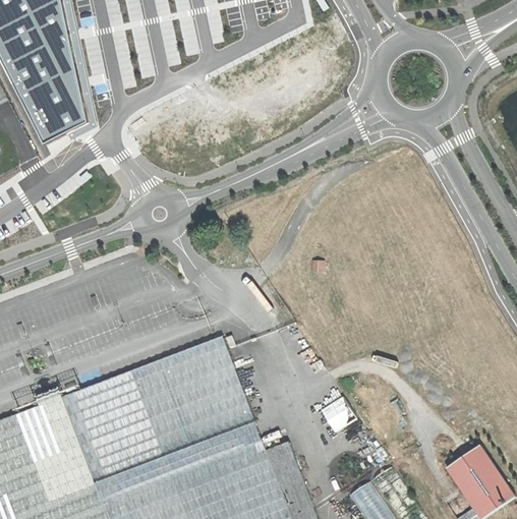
[(0,58),(40,137),(84,115),(66,33),(59,0),(0,0),(0,58)]
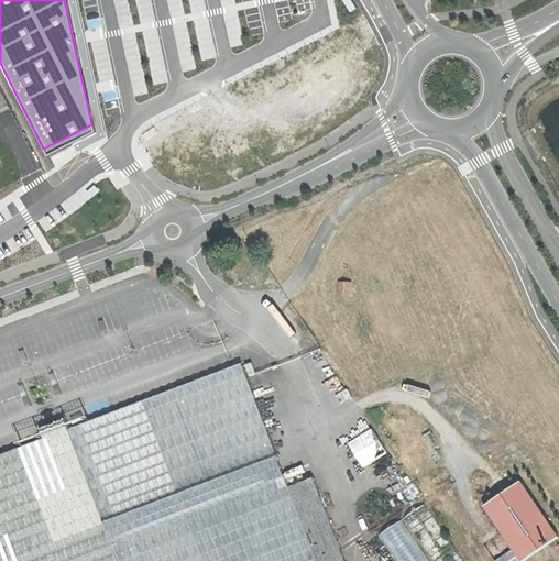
[(250,374),(256,372),(252,361),(245,363),(250,374)]
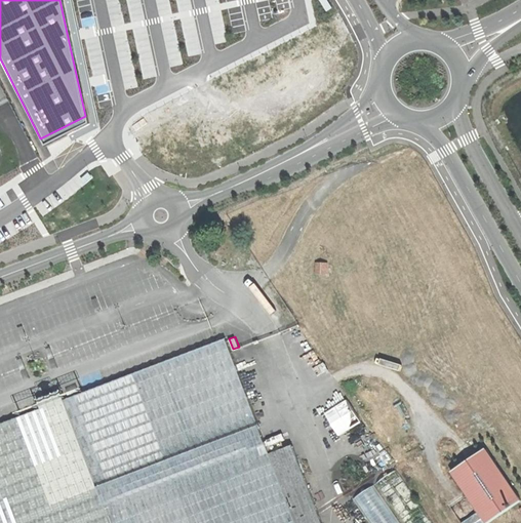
[(0,522),(322,522),(293,446),(270,455),(225,337),(78,394),(63,399),(58,389),(34,398),(38,408),(29,411),(0,421),(0,522)]
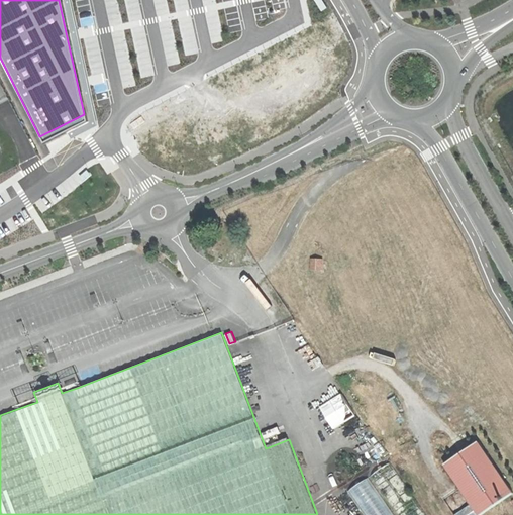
[(318,404),(331,426),(357,412),(344,389),(318,404)]
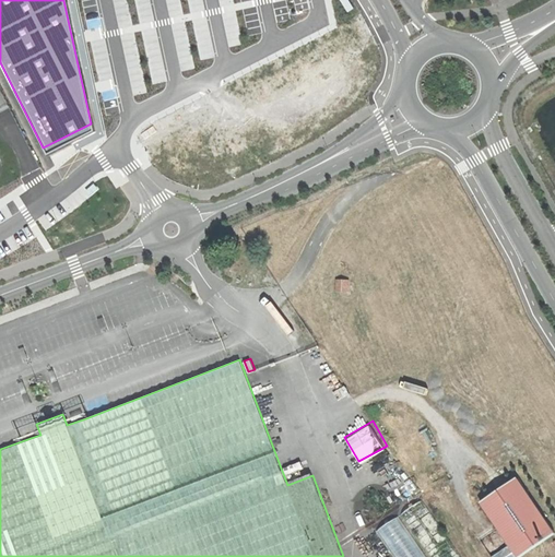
[(516,556),(553,532),(516,478),(480,502),(516,556)]
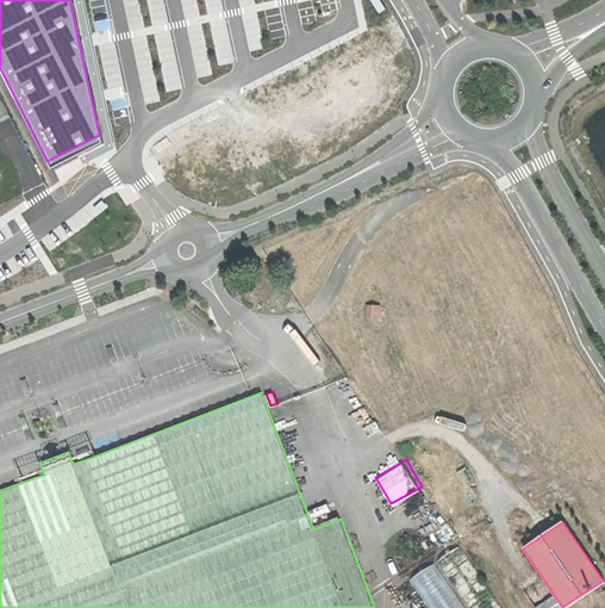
[(466,607),(435,559),(409,576),(425,603),(418,607),(466,607)]
